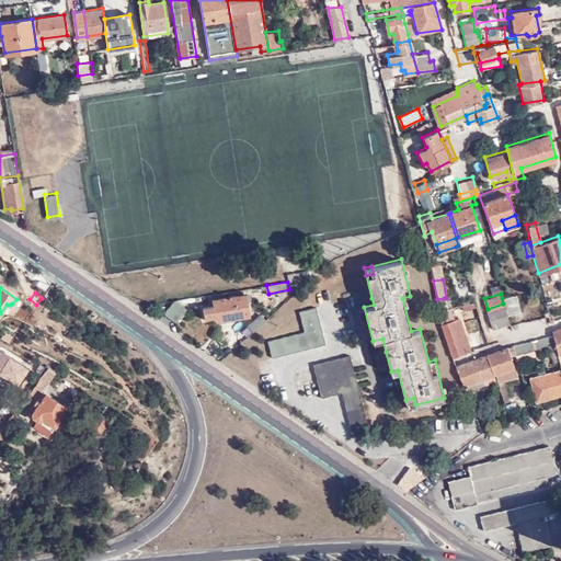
[(217,320),(250,315),(247,295),(214,300),(217,320)]
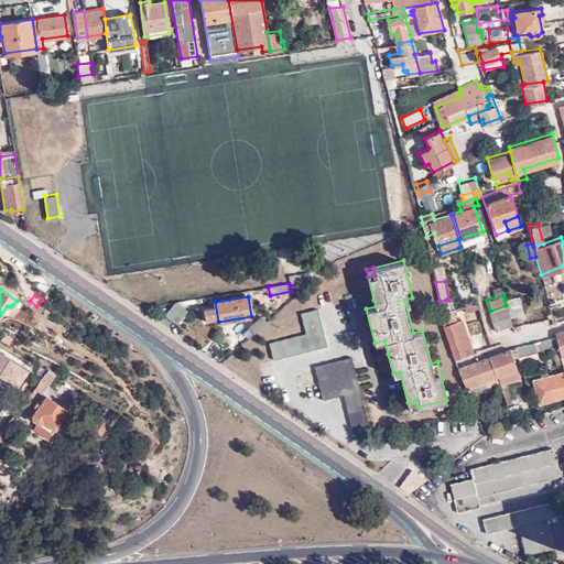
[(522,312),(518,296),(505,300),(506,305),(507,306),(509,315),(522,312)]
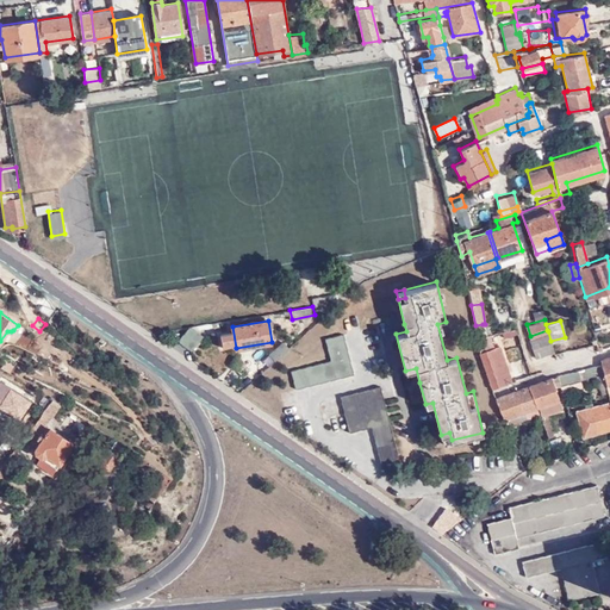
[(180,342),(192,350),(203,335),(191,327),(180,342)]
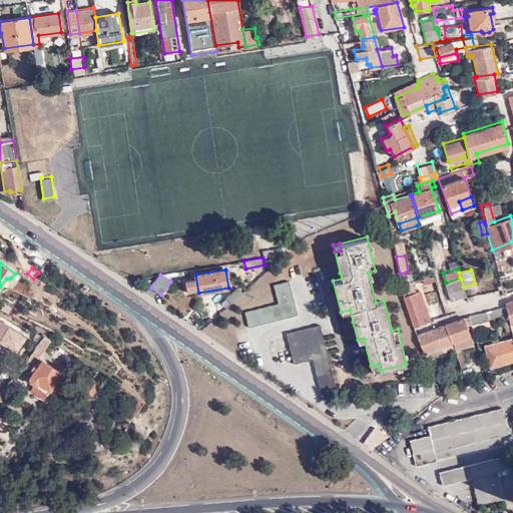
[(449,298),(450,298),(465,294),(463,287),(461,279),(447,285),(446,283),(445,284),(449,298)]
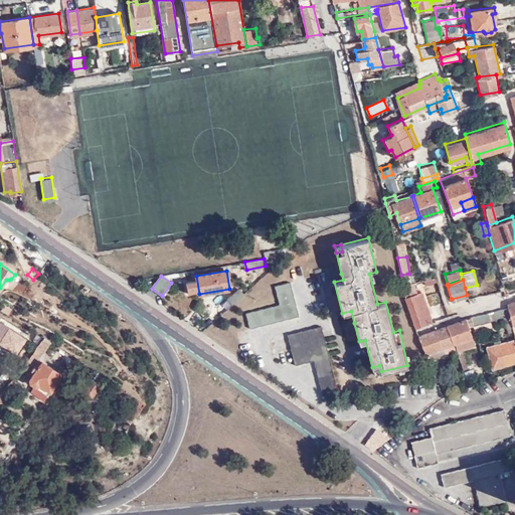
[(275,285),(280,304),(245,312),(248,328),(299,316),(290,282),(275,285)]
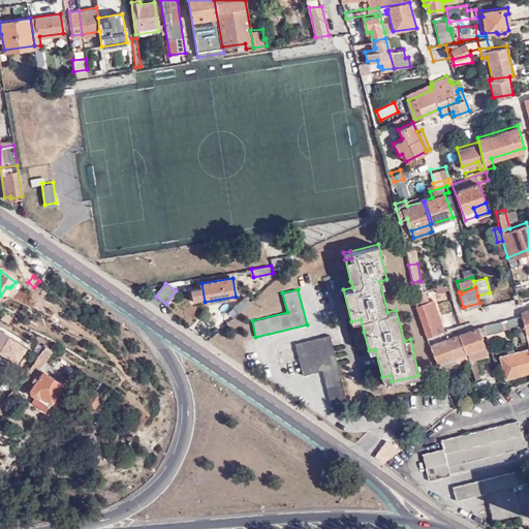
[(418,313),(426,336),(443,330),(433,299),(427,301),(424,289),(413,291),(418,313)]
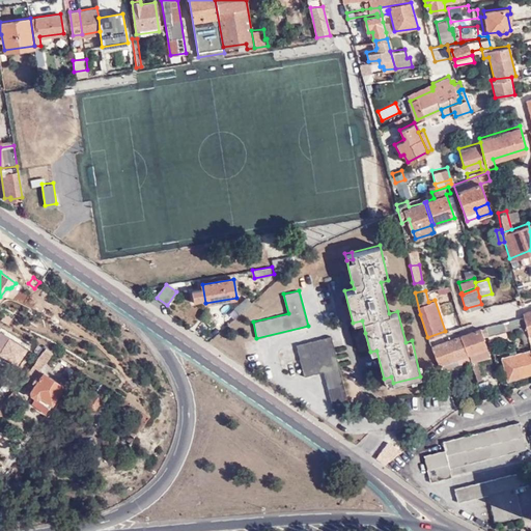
[(235,307),(240,312),(251,302),(247,297),(235,307)]
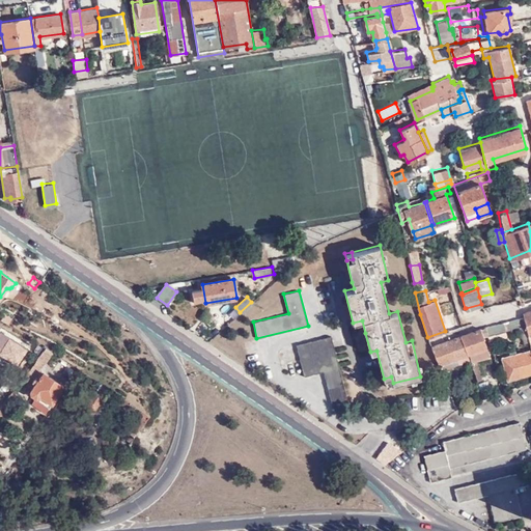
[(530,309),(522,312),(523,315),(525,326),(529,343),(530,342),(530,309)]
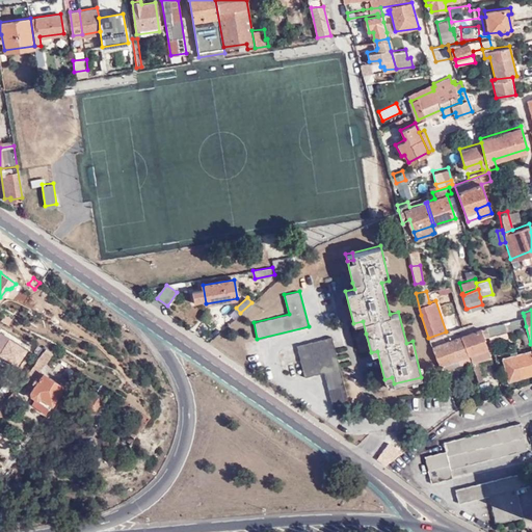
[(7,323),(11,318),(4,313),(0,319),(7,323)]
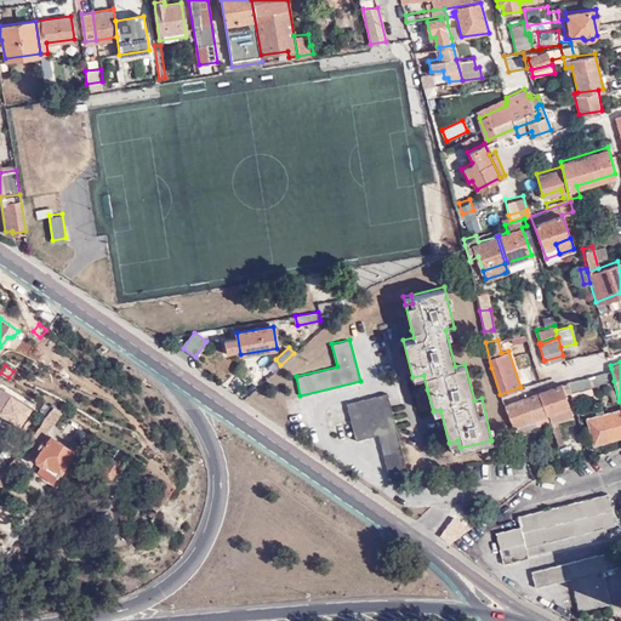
[(614,381),(611,369),(593,375),(596,386),(614,381)]
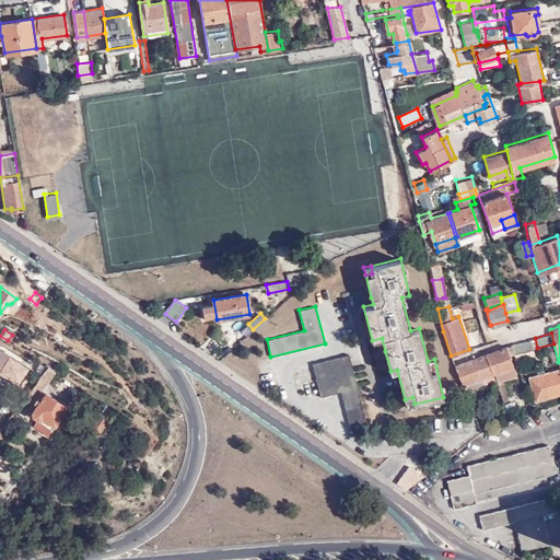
[(512,343),(515,354),(533,349),(531,338),(512,343)]
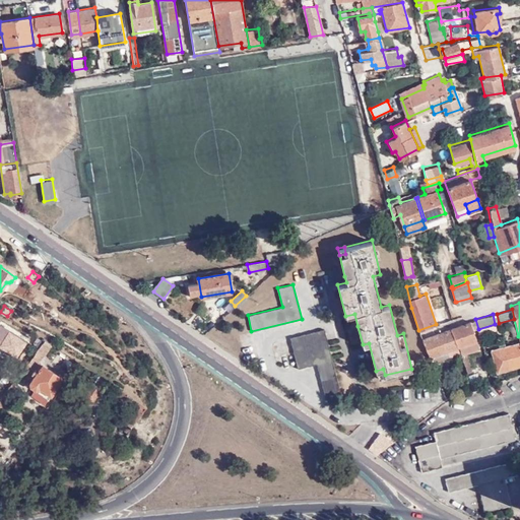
[(470,321),(450,328),(457,345),(466,372),(471,370),(464,351),(478,346),(472,328),(470,321)]
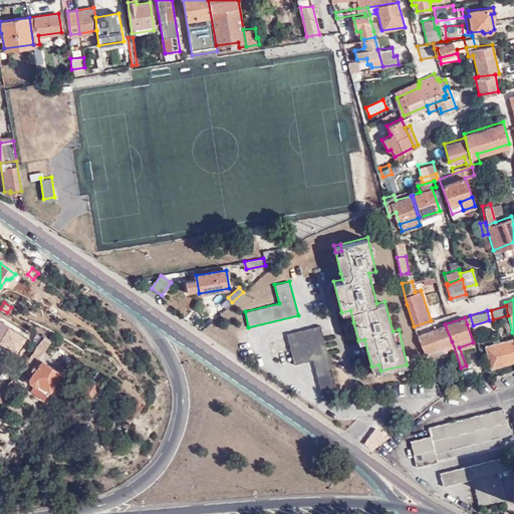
[(337,388),(321,324),(286,332),(294,363),(313,358),(321,392),(337,388)]
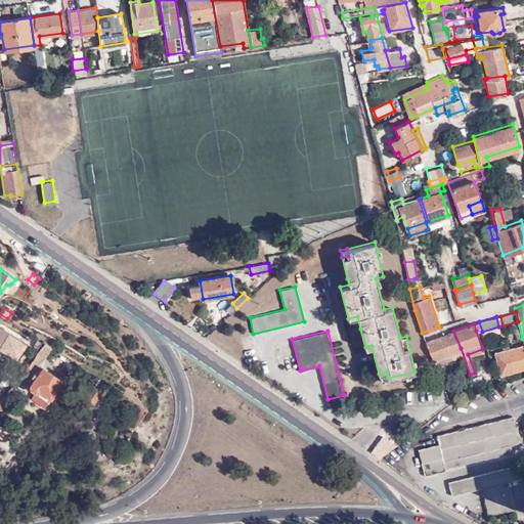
[(425,341),(432,358),(460,349),(453,331),(425,341)]
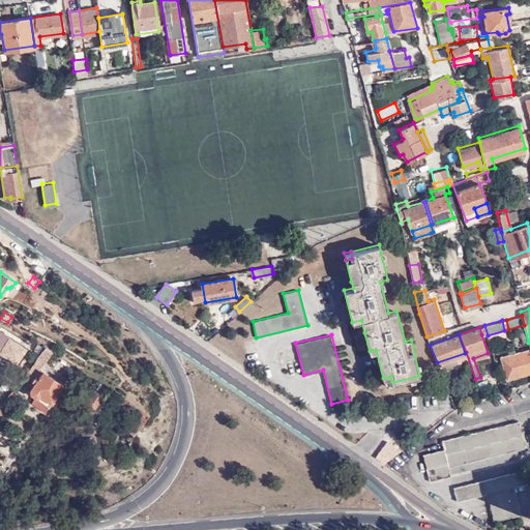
[(52,350),(46,346),(32,365),(38,370),(39,369),(52,350)]
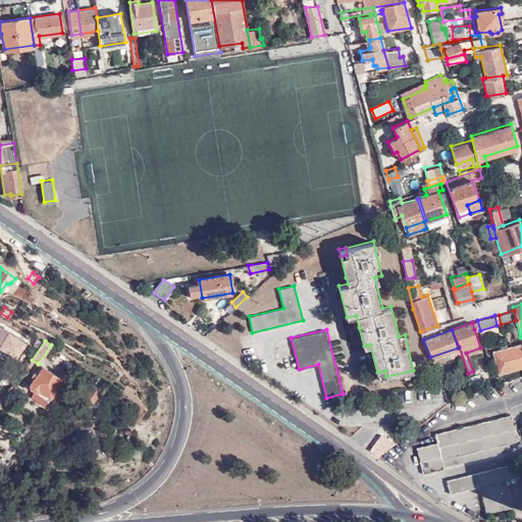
[(499,373),(521,366),(521,346),(521,343),(492,351),(499,373)]
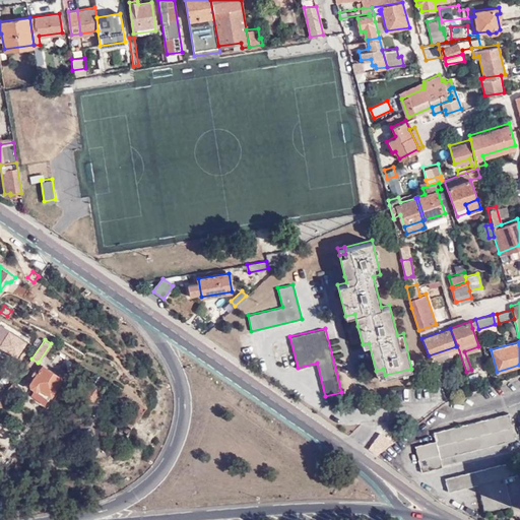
[(38,363),(31,359),(31,358),(24,367),(29,371),(30,370),(33,372),(35,369),(38,371),(43,365),(39,362),(38,363)]
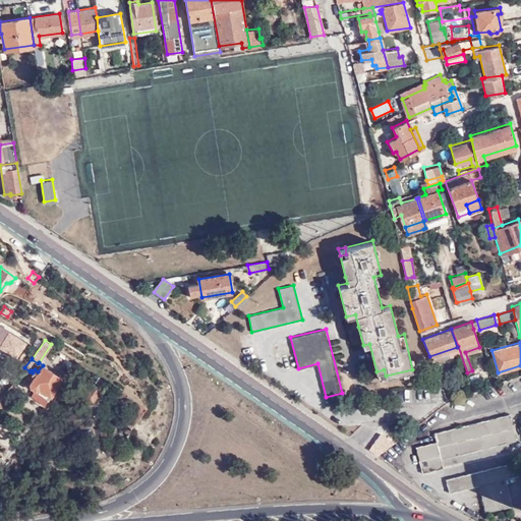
[(438,374),(442,373),(439,363),(438,364),(437,361),(432,362),(438,374)]
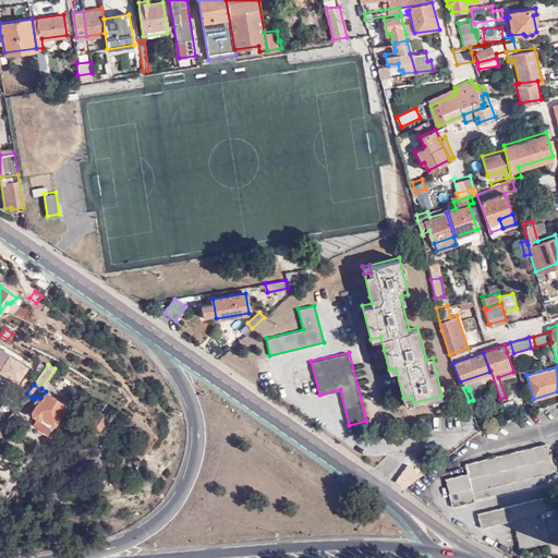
[(33,397),(32,398),(27,403),(34,408),(33,411),(33,414),(37,417),(33,423),(48,433),(68,405),(46,391),(40,398),(37,396),(35,399),(33,397)]
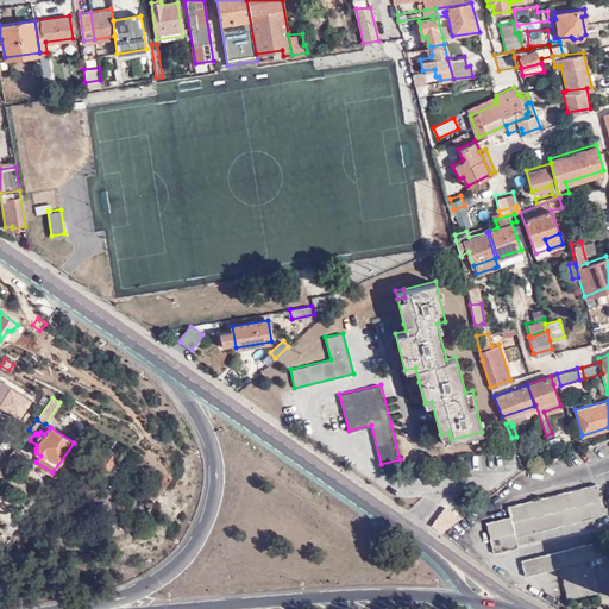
[(519,435),(516,437),(512,438),(521,463),(525,462),(523,457),(527,457),(519,435)]
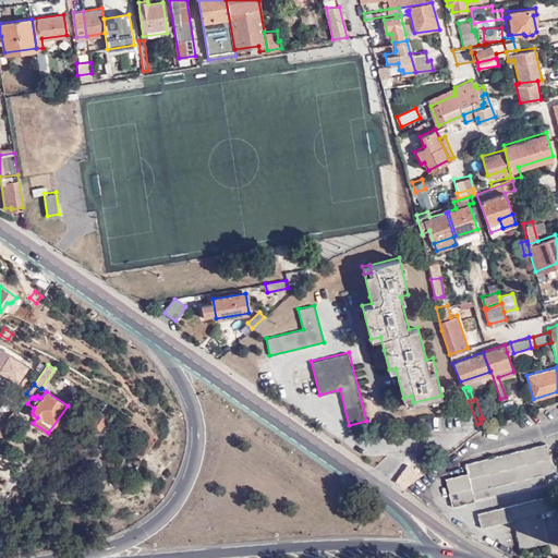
[(107,417),(96,409),(82,426),(93,435),(107,417)]
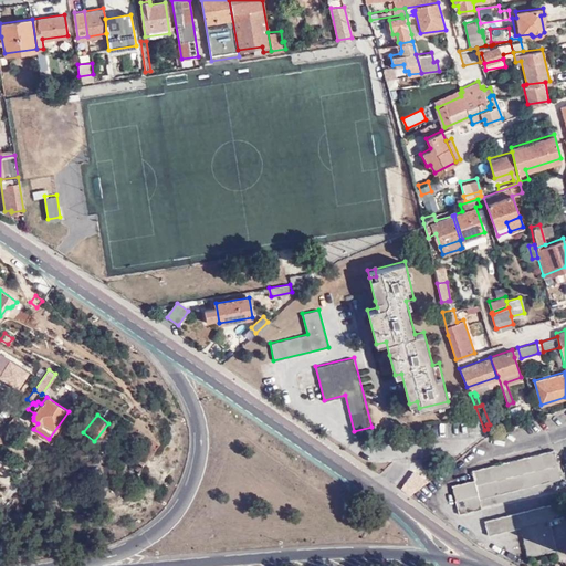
[(553,449),(470,469),(472,478),(451,483),(458,513),(480,509),(478,499),(561,479),(553,449)]
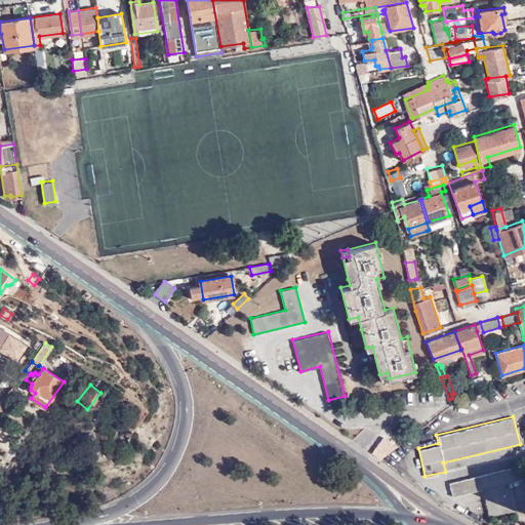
[(518,465),(448,482),(451,495),(481,488),(488,516),(516,510),(510,481),(521,478),(518,465)]
